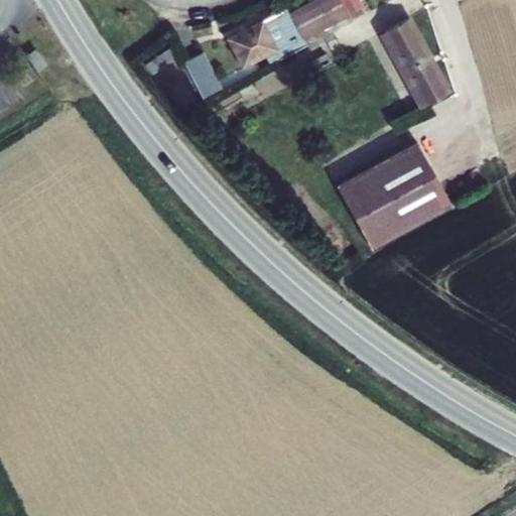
[(347,15),(339,0),(312,0),(289,12),(302,38),(347,15)]
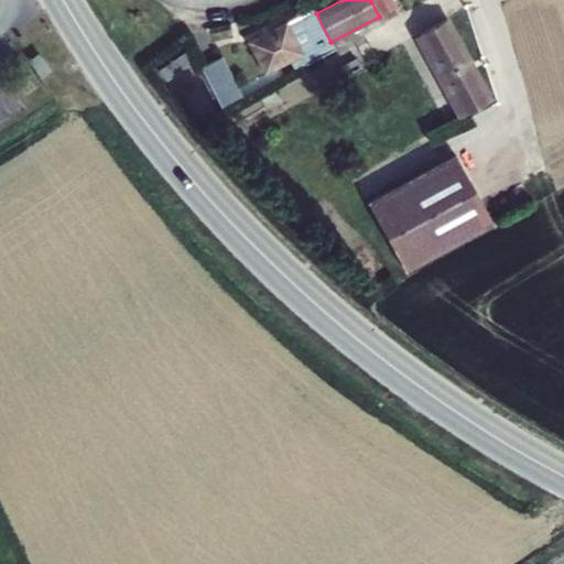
[(370,0),(379,17),(396,8),(391,0),(370,0)]
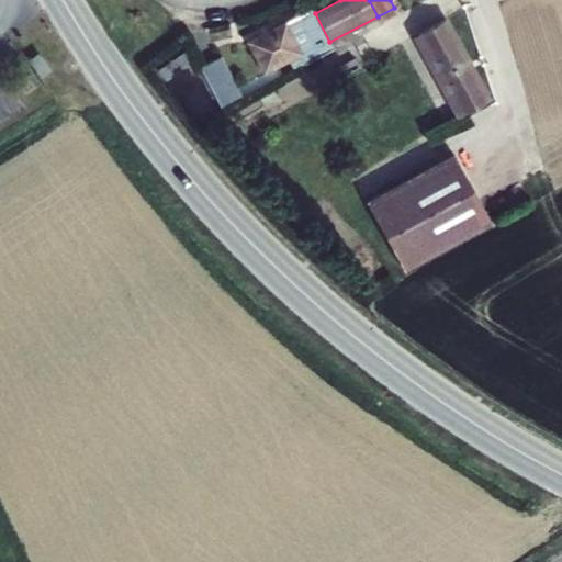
[(312,9),(285,22),(302,55),(290,60),(294,69),(334,49),(329,42),(315,13),(312,9)]
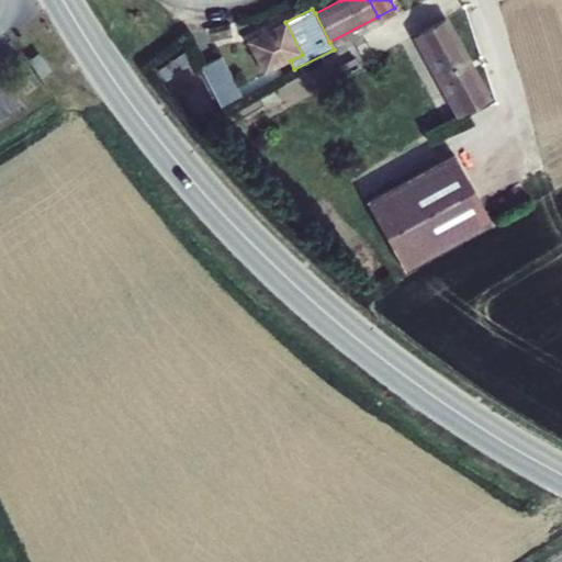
[(487,101),(444,20),(417,34),(462,114),(487,101)]
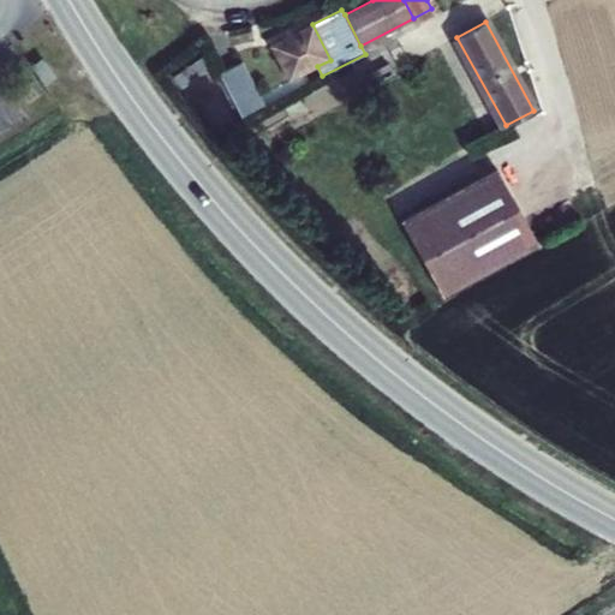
[(290,81),(317,66),(330,60),(312,24),(270,46),(290,81)]
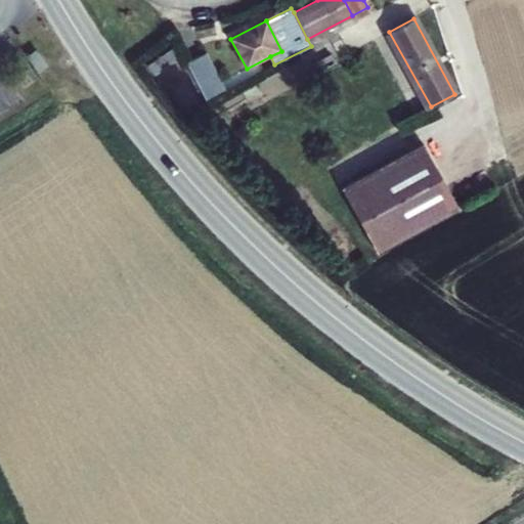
[(178,57),(171,47),(145,66),(153,76),(178,57)]
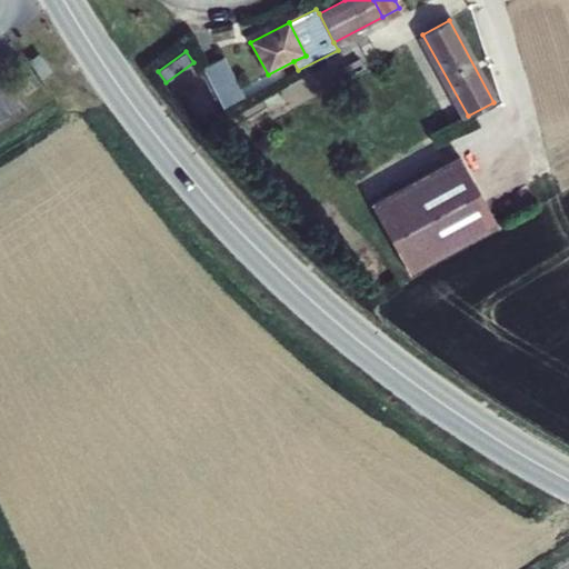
[(55,72),(42,56),(33,63),(46,79),(55,72)]
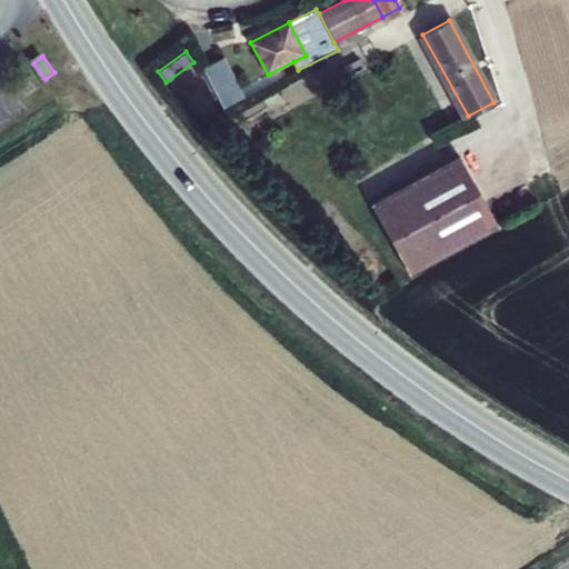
[(222,58),(202,68),(225,110),(245,100),(222,58)]
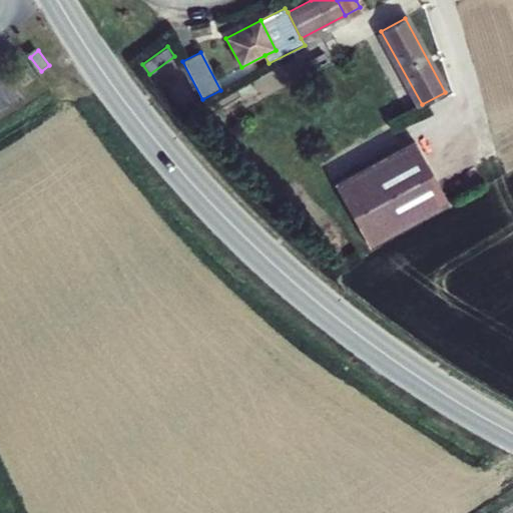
[(414,140),(334,183),(369,248),(449,205),(414,140)]
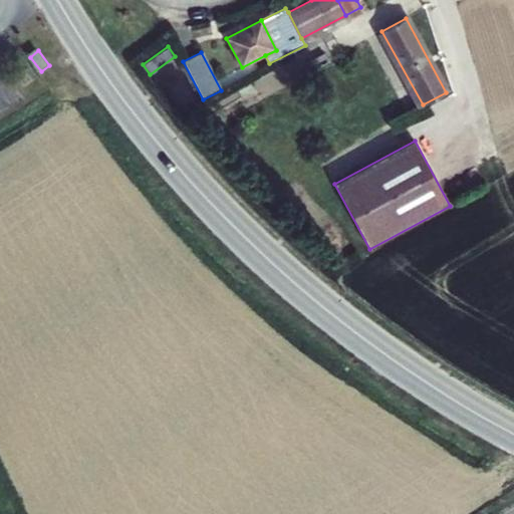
All buildings are outlined.
